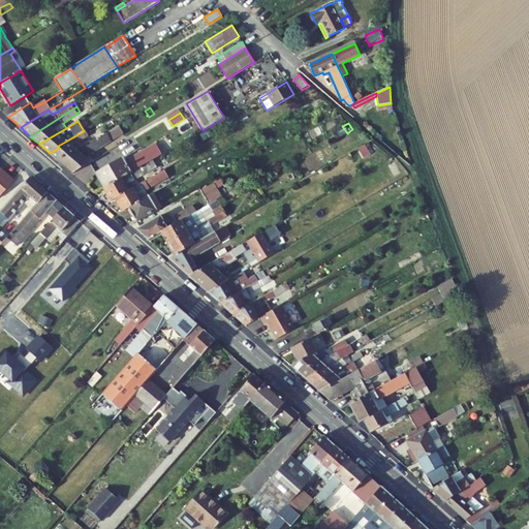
[(58,160),(72,174),(93,161),(90,155),(112,141),(123,134),(118,126),(76,150),(58,160)]
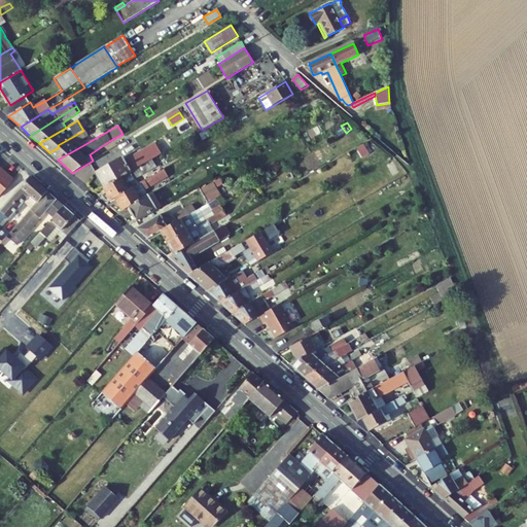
[(148,128),(134,135),(139,145),(153,138),(148,128)]
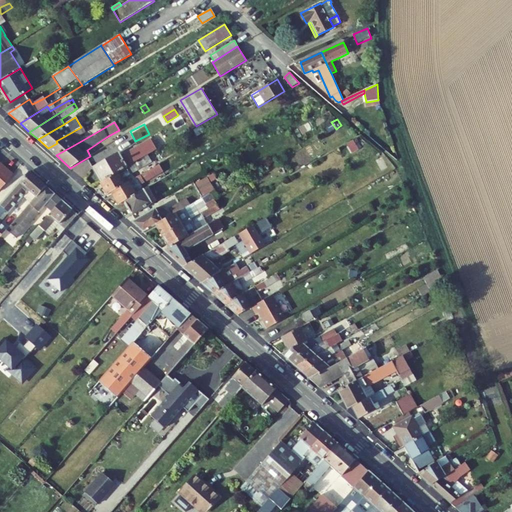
[(206,131),(202,125),(193,129),(198,136),(206,131)]
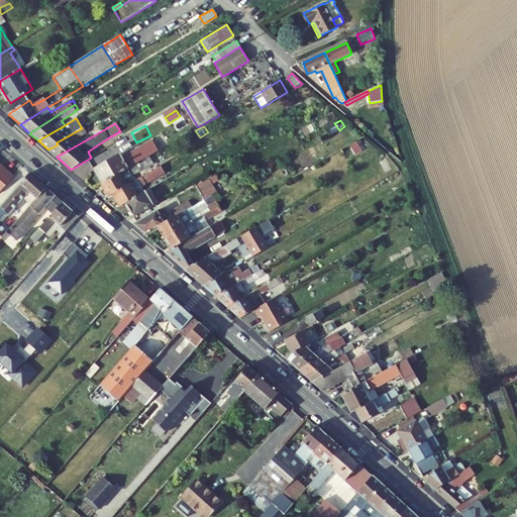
[(84,128),(82,128),(57,142),(58,144),(48,149),(57,157),(75,146),(70,142),(87,133),(84,128)]
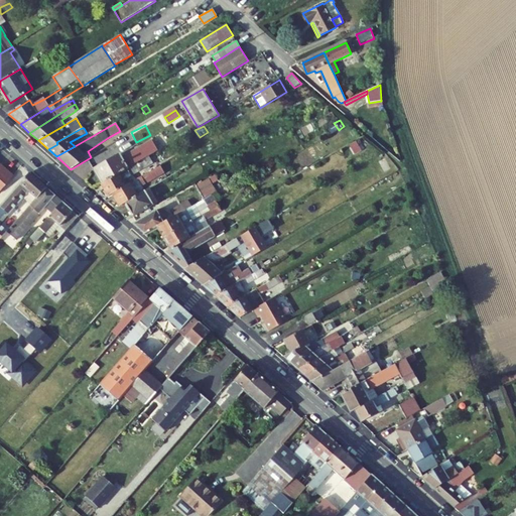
[(159,149),(165,146),(160,138),(153,143),(158,150),(159,149)]
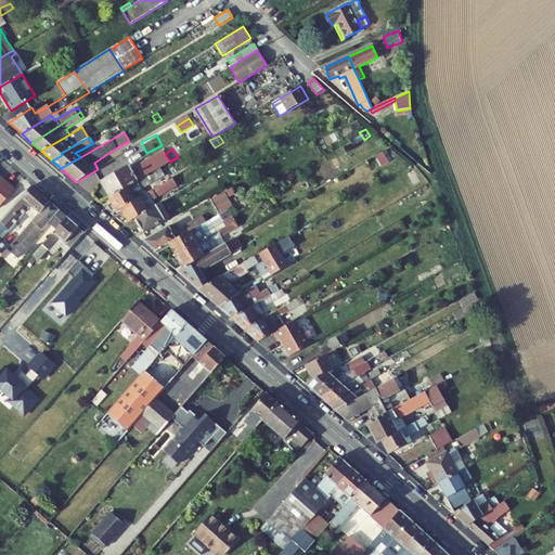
[(160,167),(170,162),(165,154),(164,151),(131,169),(129,167),(101,182),(108,196),(160,167)]
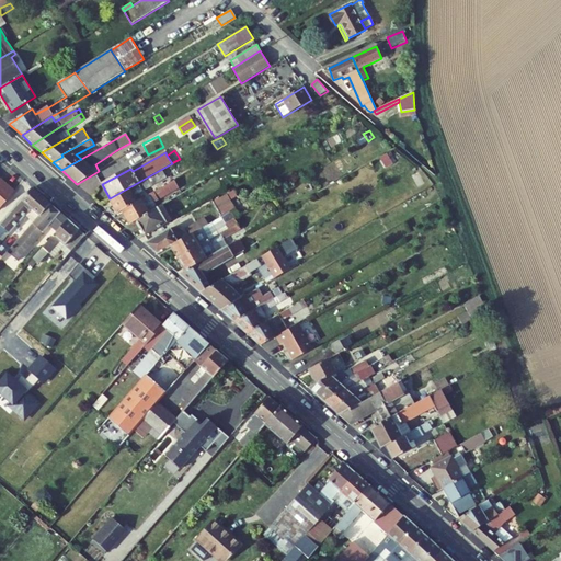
[(231,176),(247,168),(243,161),(227,170),(231,176)]
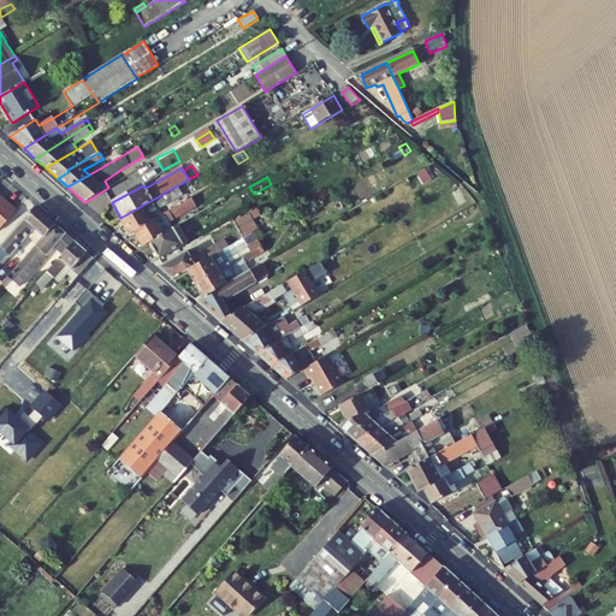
[(178,185),(181,191),(194,184),(190,178),(189,179),(178,185)]
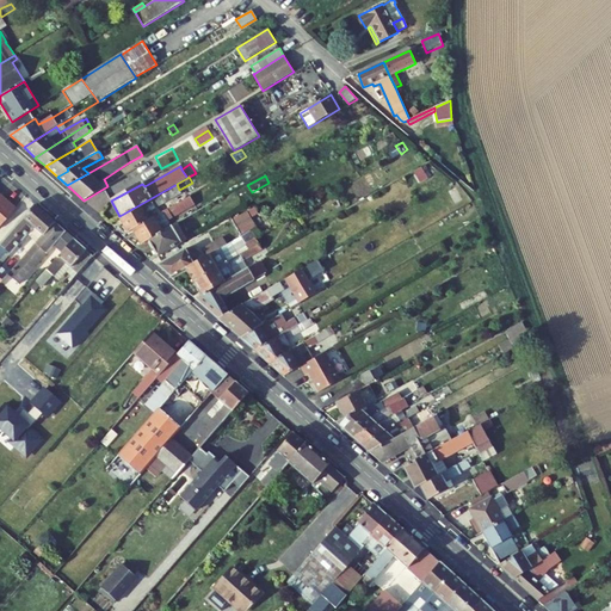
[(179,190),(177,184),(119,216),(129,233),(134,229),(149,221),(146,215),(181,193),(179,190)]
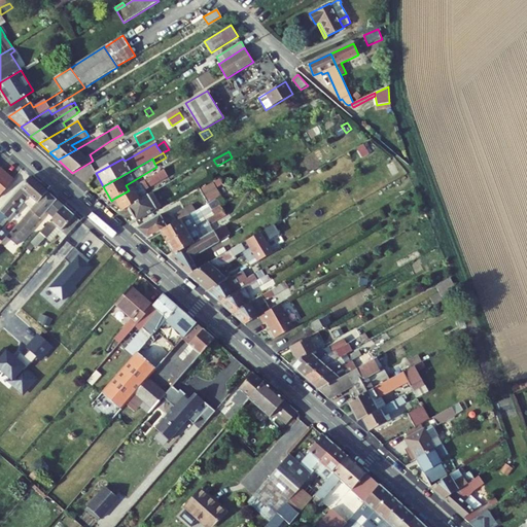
[(0,196),(14,180),(0,167),(0,196)]
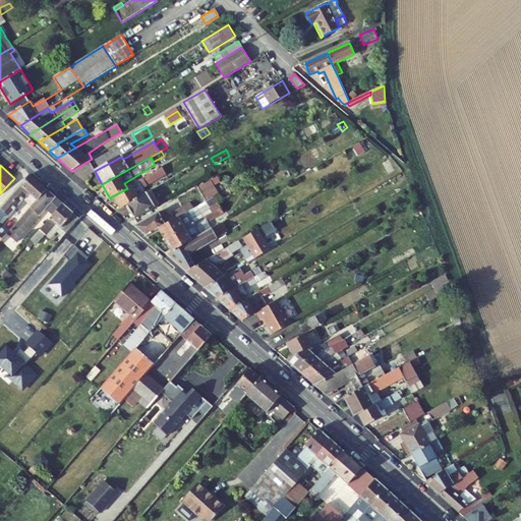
[(167,175),(163,168),(139,181),(127,188),(114,195),(121,208),(126,205),(146,193),(147,193),(143,188),(167,175)]
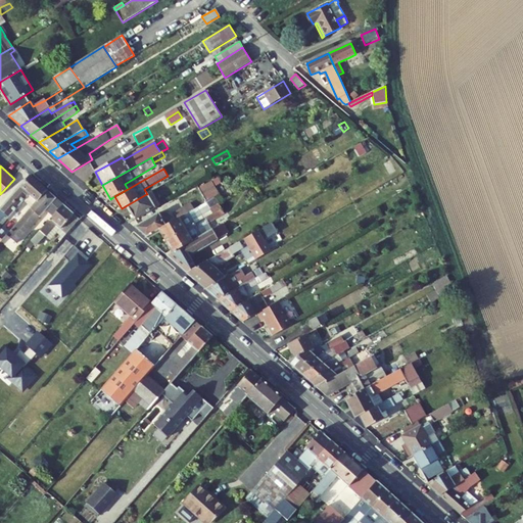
[(47,190),(30,176),(20,186),(1,208),(0,208),(0,242),(7,235),(0,228),(0,222),(0,223),(5,217),(7,219),(24,200),(30,194),(31,195),(37,201),(47,190)]
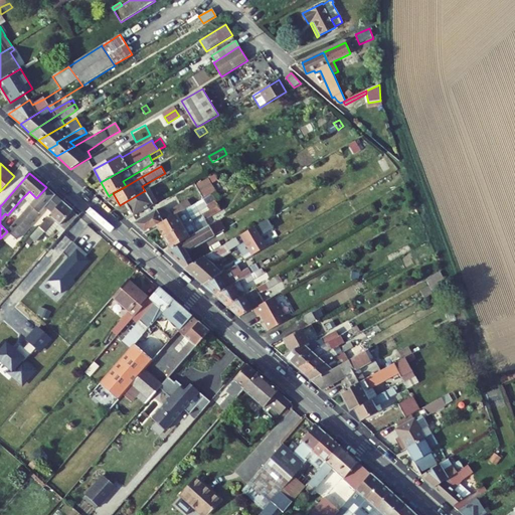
[(203,197),(215,190),(208,178),(195,185),(203,197)]
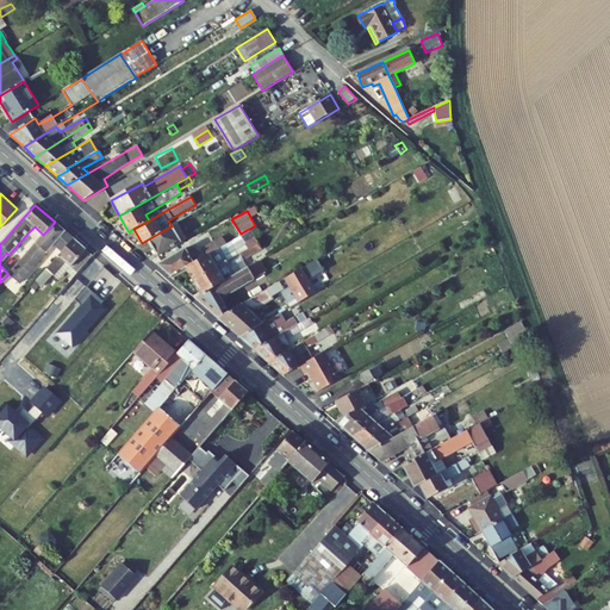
[(74,238),(55,222),(43,235),(37,242),(29,250),(39,261),(54,246),(62,253),(74,238)]
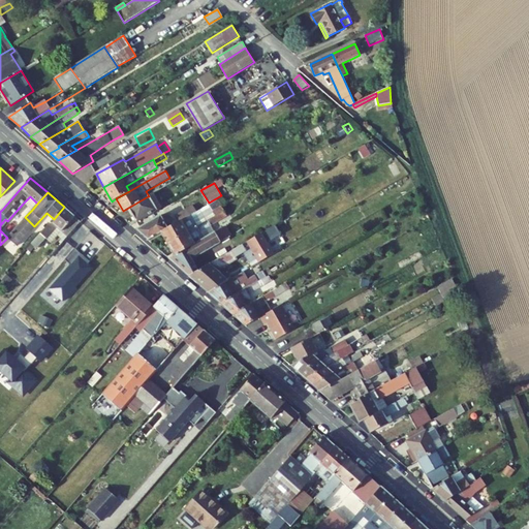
[(156,211),(162,208),(154,193),(149,196),(148,196),(156,211)]
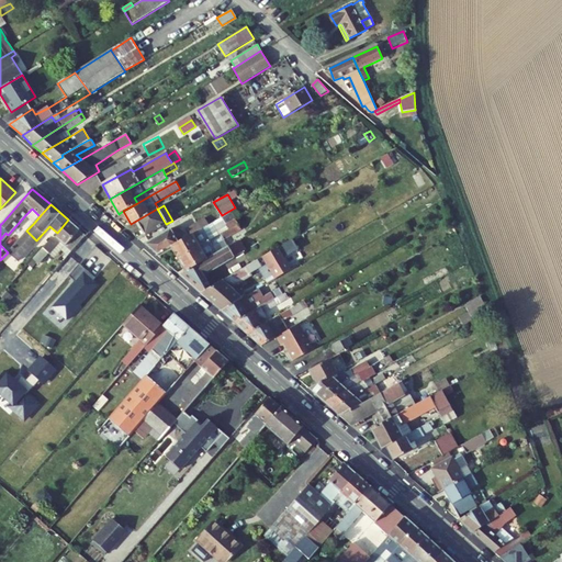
[(34,223),(40,216),(33,210),(32,209),(25,215),(34,223)]
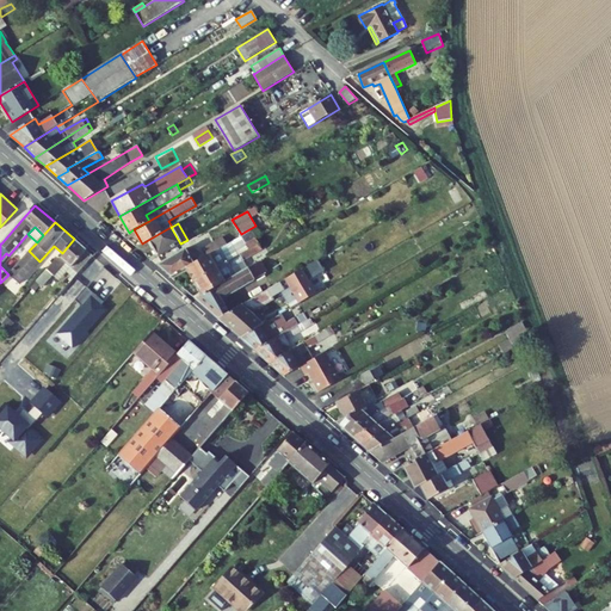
[(171,227),(148,240),(158,257),(180,244),(171,227)]
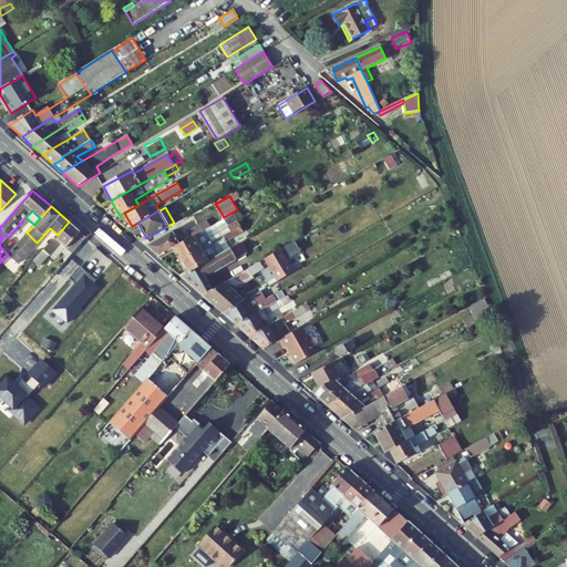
[(228,227),(237,220),(233,214),(224,219),(228,227)]
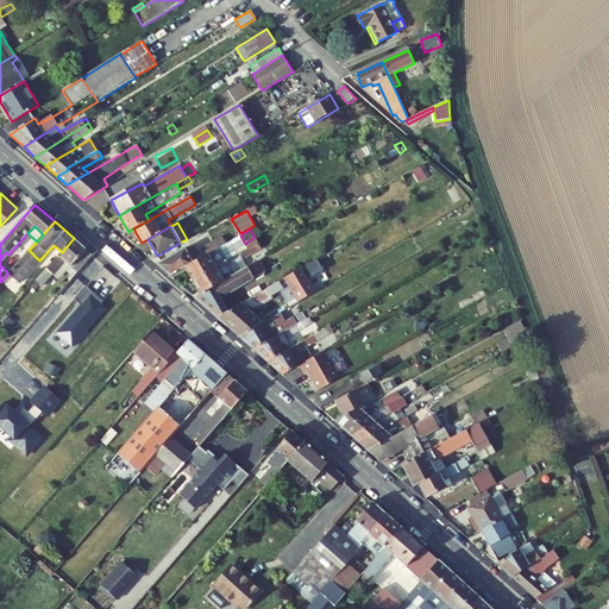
[(245,244),(240,236),(226,244),(186,268),(193,281),(217,268),(248,249),(245,244)]
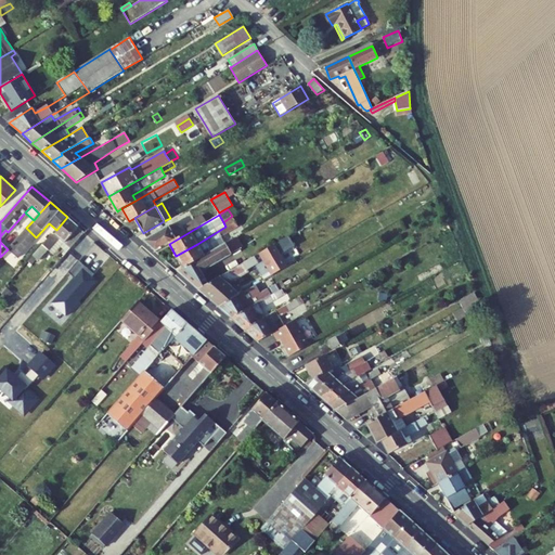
[(183,268),(224,244),(220,236),(237,227),(232,216),(223,222),(226,227),(197,244),(176,256),(183,268)]
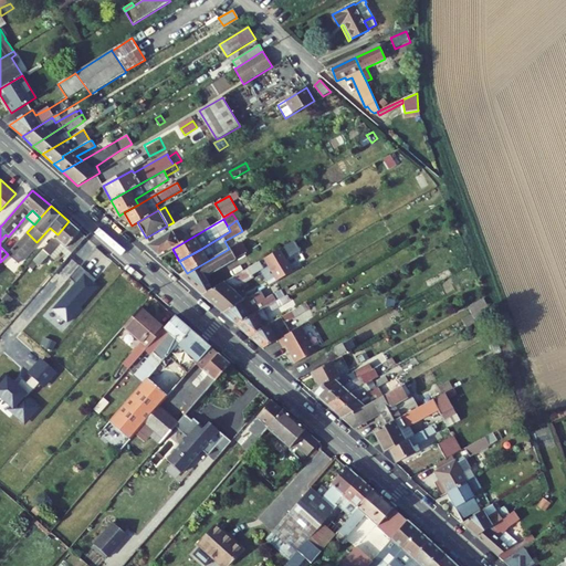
[(61,243),(72,253),(86,238),(69,221),(58,234),(44,249),(29,266),(33,270),(38,263),(40,265),(49,254),(50,255),(61,243)]
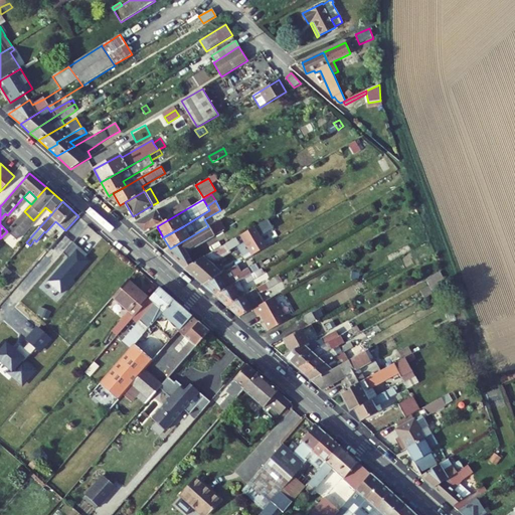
[(144,233),(157,226),(191,206),(188,201),(160,216),(156,210),(133,223),(144,233)]
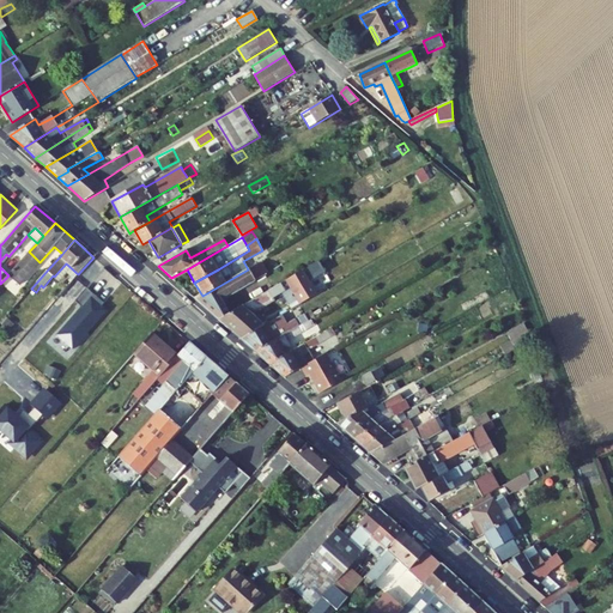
[(19,285),(40,262),(29,252),(8,275),(19,285)]
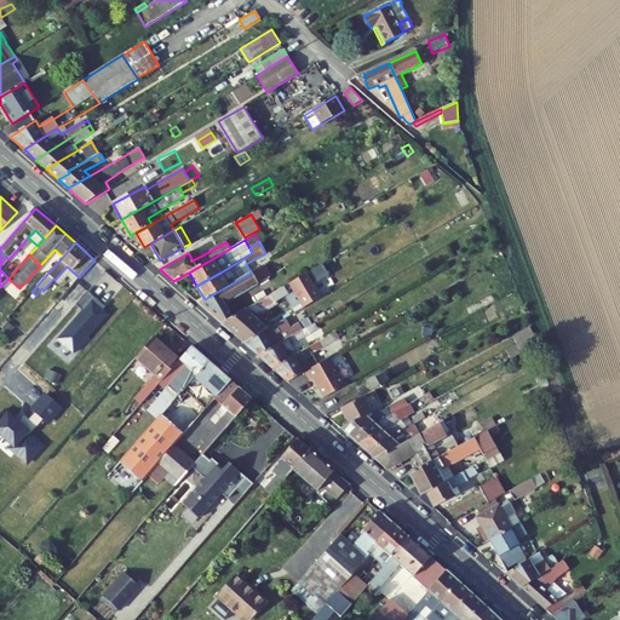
[(269,277),(263,265),(251,273),(205,299),(197,303),(222,323),(233,317),(224,304),(269,277)]
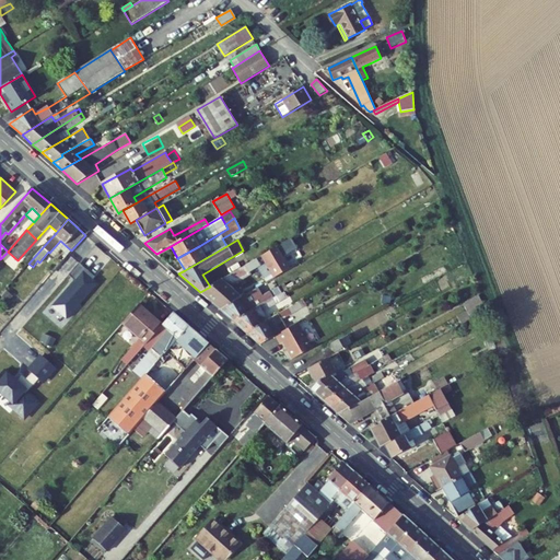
[(61,248),(68,255),(71,251),(60,241),(49,253),(55,257),(61,248)]
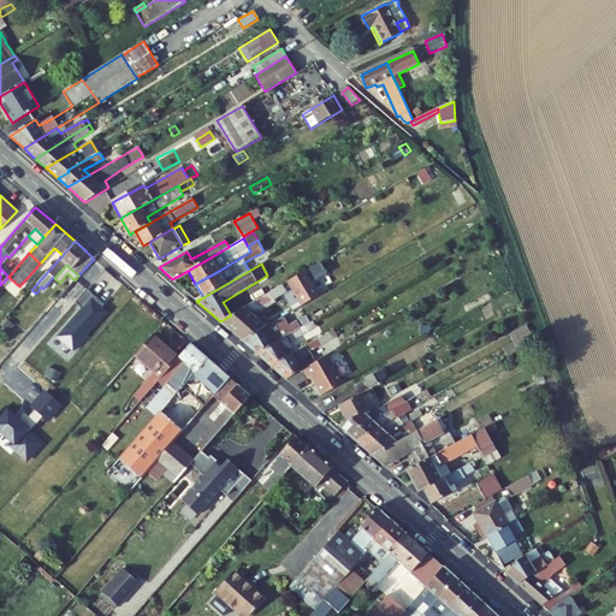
[(303,304),(318,296),(303,272),(290,280),(303,304)]
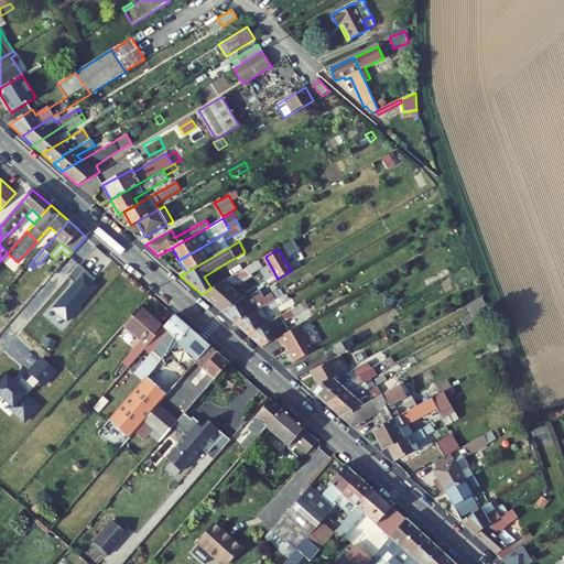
[(7,256),(2,261),(13,270),(18,264),(7,256)]
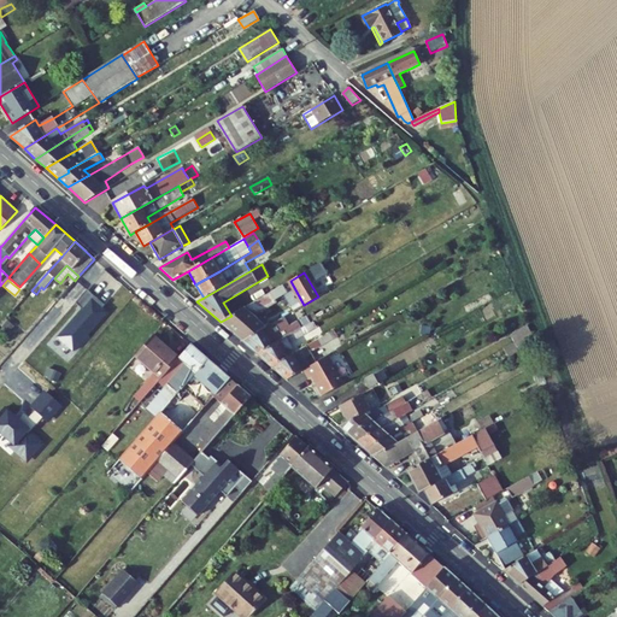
[(287,293),(282,286),(231,316),(221,322),(242,341),(265,327),(253,316),(276,301),(275,300),(287,293)]
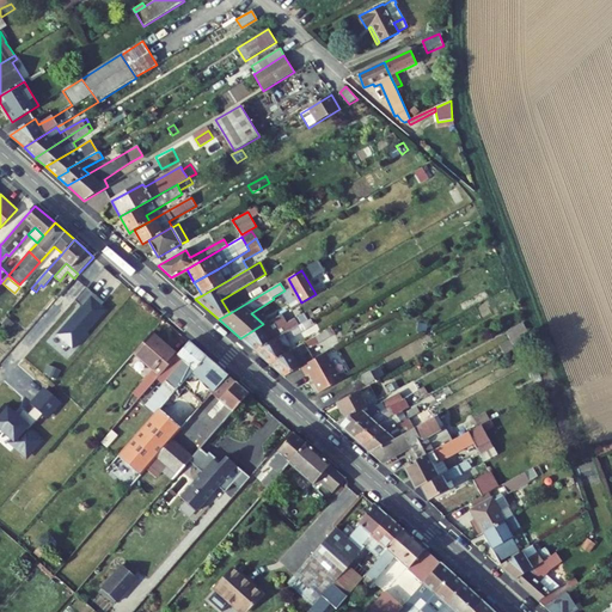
[(299,325),(311,318),(314,317),(311,310),(295,319),(299,325)]
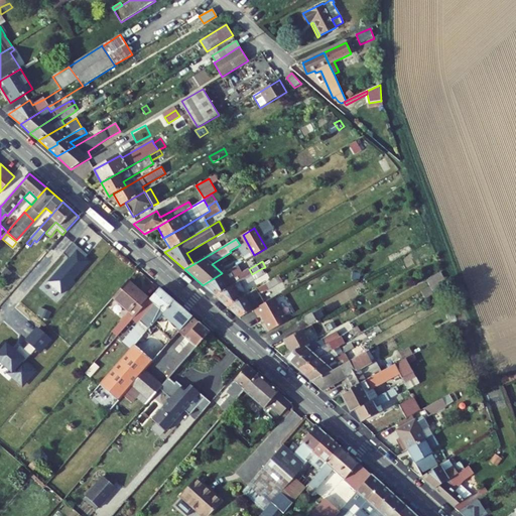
[(252,274),(249,269),(242,272),(237,265),(222,273),(203,285),(215,296),(252,274)]
